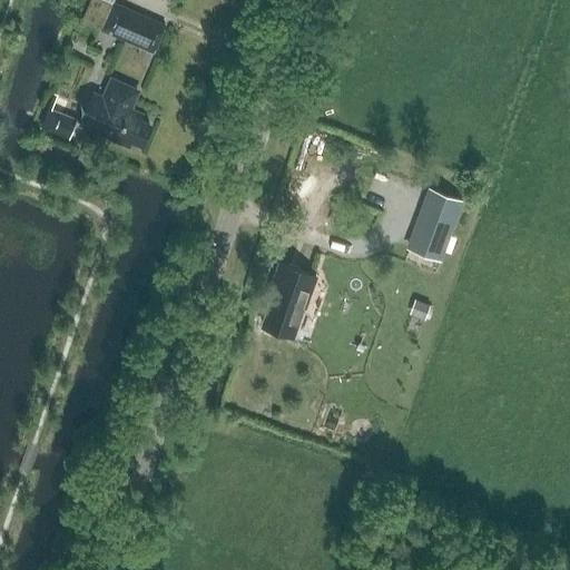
[(165,26),(110,1),(98,30),(153,53),(165,26)]
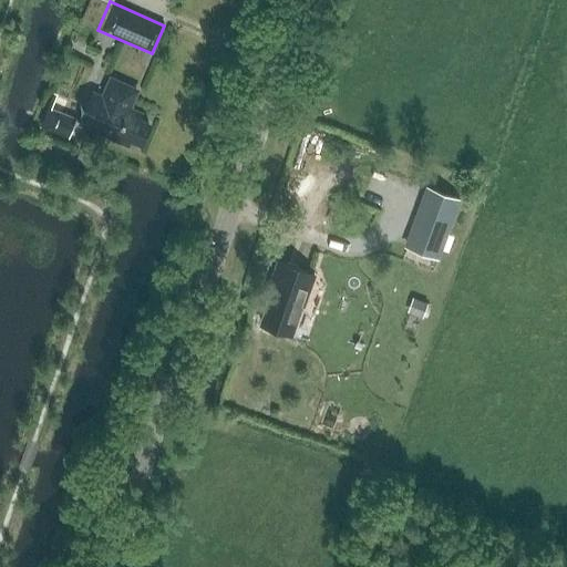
[(109,78),(101,98),(92,93),(79,124),(127,145),(131,138),(142,143),(148,126),(137,122),(141,114),(131,110),(138,90),(109,78)]
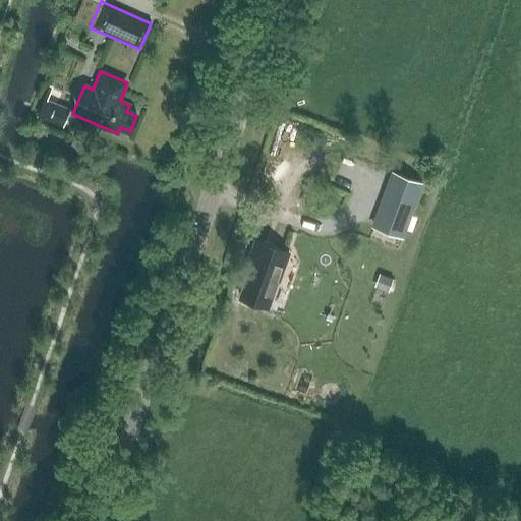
[(46,99),(39,116),(62,125),(69,109),(46,99)]
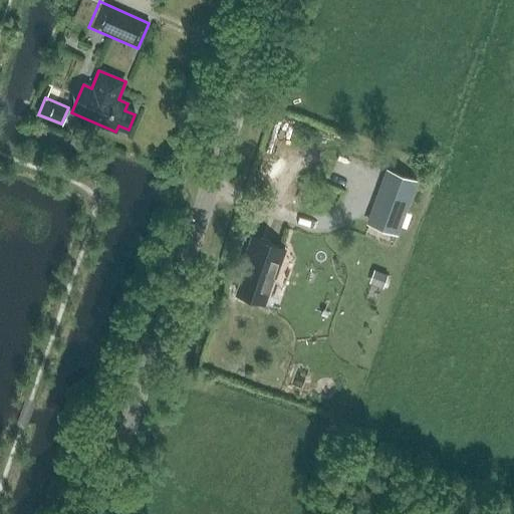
[(417,182),(388,171),(370,219),(399,229),(417,182)]
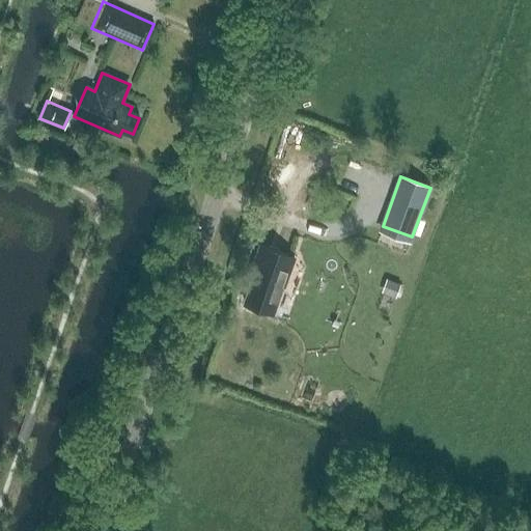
[(254,276),(245,304),(272,313),(281,285),(284,286),(294,257),(259,246),(250,275),(254,276)]
